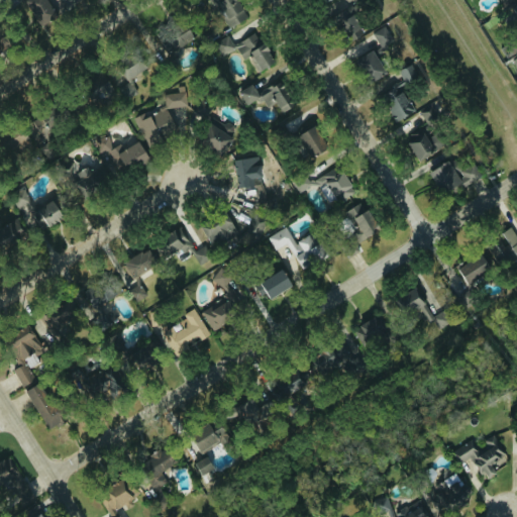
[(55,16),(45,0),(25,0),(23,2),(36,26),(55,16)]
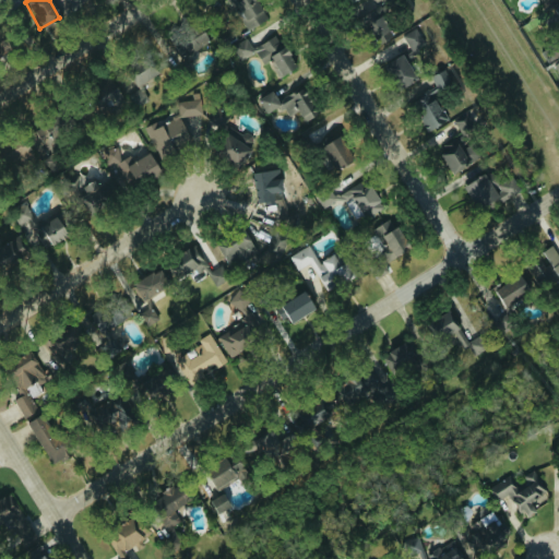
[(62,0),(68,9),(85,0),(62,0)]
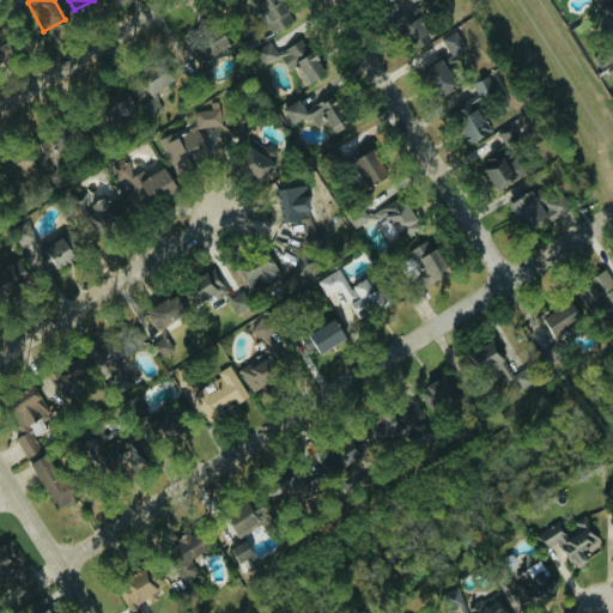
[(279,0),(246,0),(268,35),(292,20),(279,0)]
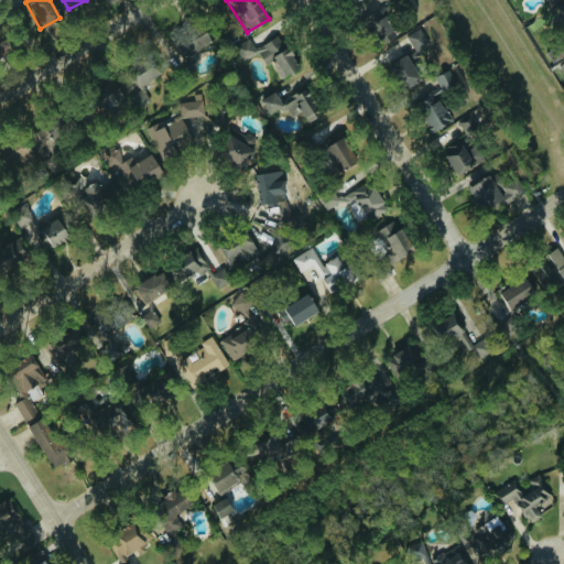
[(391,32),(384,11),(369,17),(376,38),(391,32)]
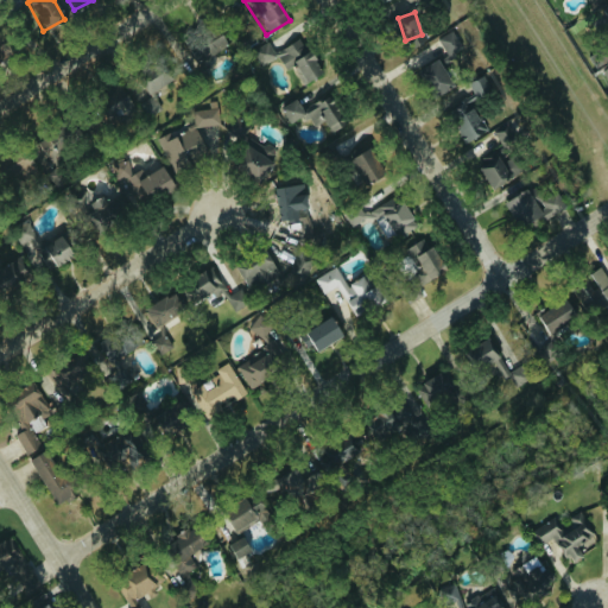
[(461,49),(450,31),(436,39),(447,58),(461,49)]
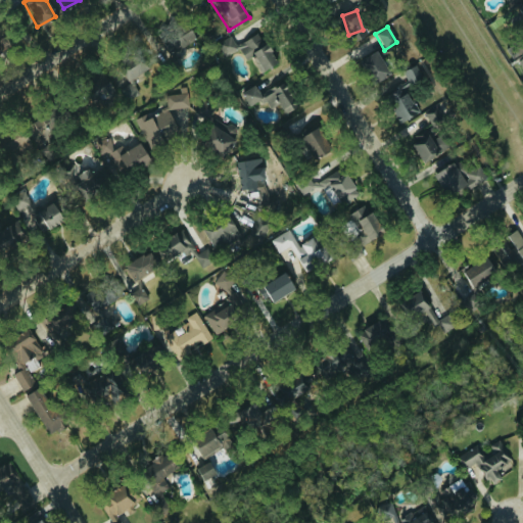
[(196,43),(188,28),(160,41),(168,56),(196,43)]
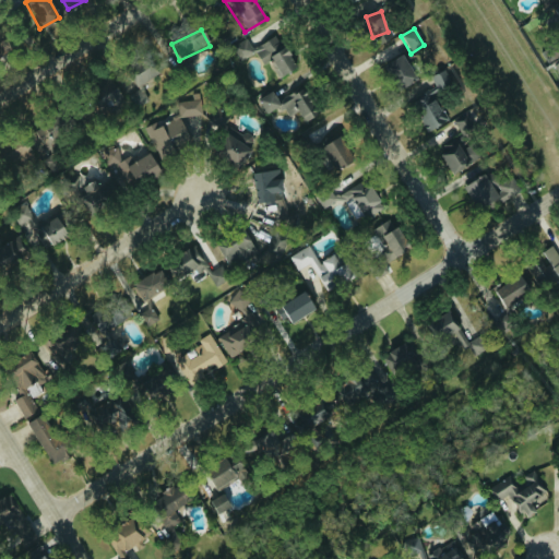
[(260,66),(268,61),(274,78),(293,70),(277,35),(251,47),(260,66)]
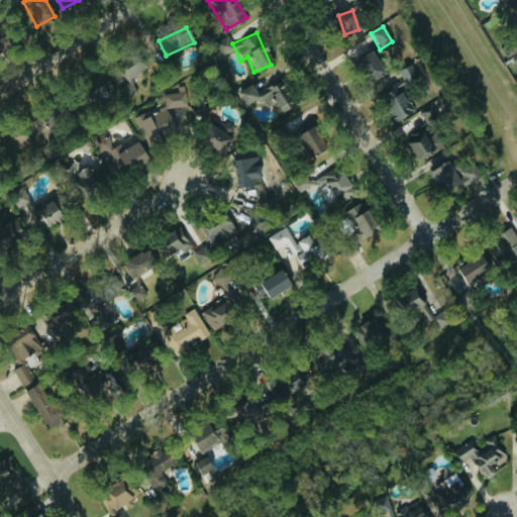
[(223,57),(234,46),(224,35),(213,44),(223,57)]
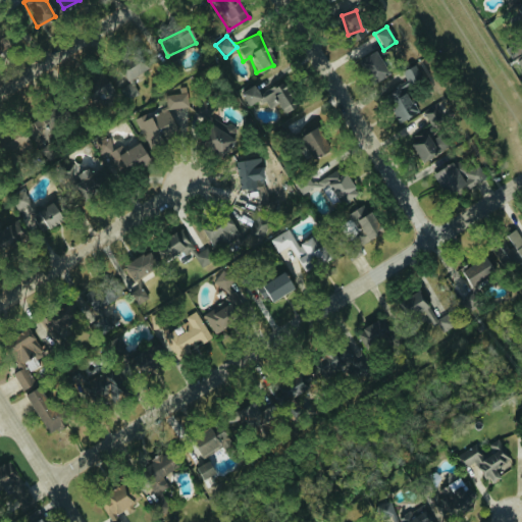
[(377,82),(388,70),(371,52),(359,63),(377,82)]
